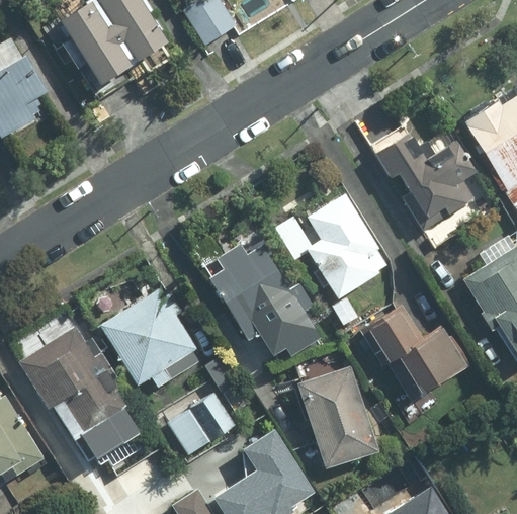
[(145,0),(96,0),(65,21),(105,83),(171,40),(145,0)]
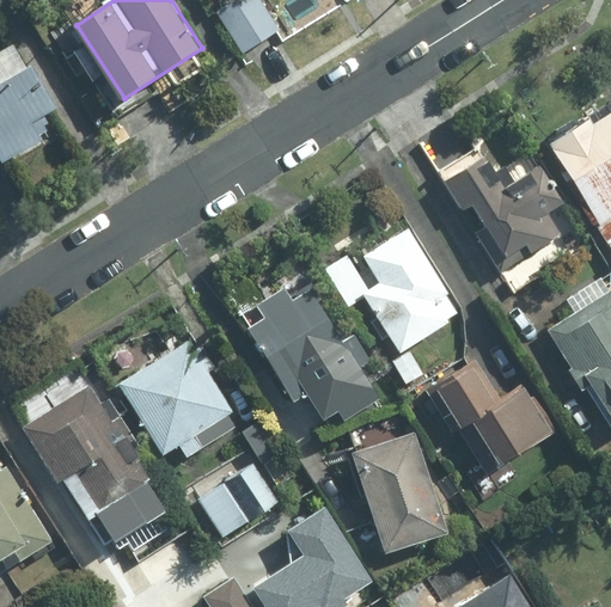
[(258,0),(242,0),(218,16),(244,57),(280,35),(258,0)]
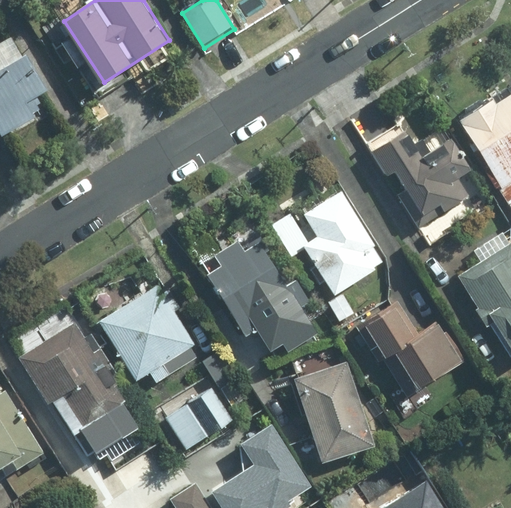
[(35,120),(27,106),(49,92),(26,56),(0,71),(0,128),(6,138),(35,120)]
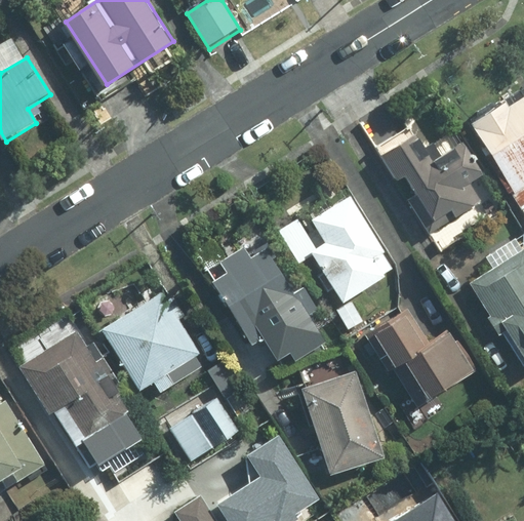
[(523,91),(475,118),(518,201),(523,198),(523,91)]
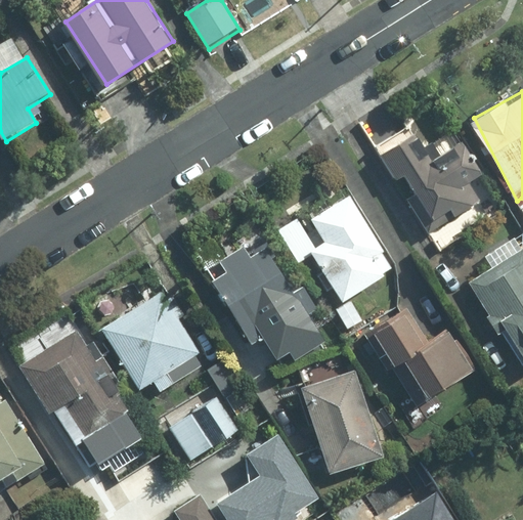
[(433,92),(408,113),(432,140),(456,120),(433,92)]
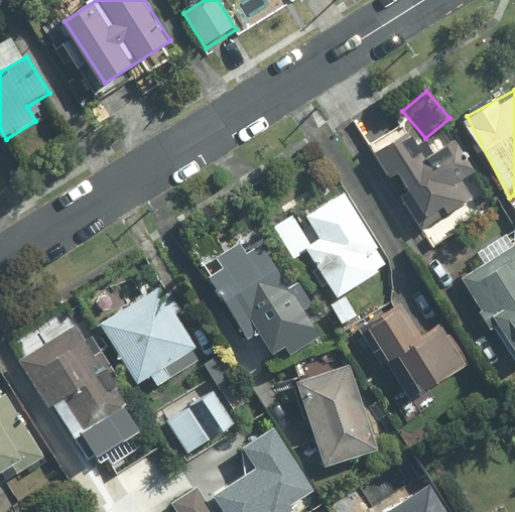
[(408,128),(374,146),(419,232),(471,206),(460,185),(475,177),(455,141),(424,157),(408,128)]
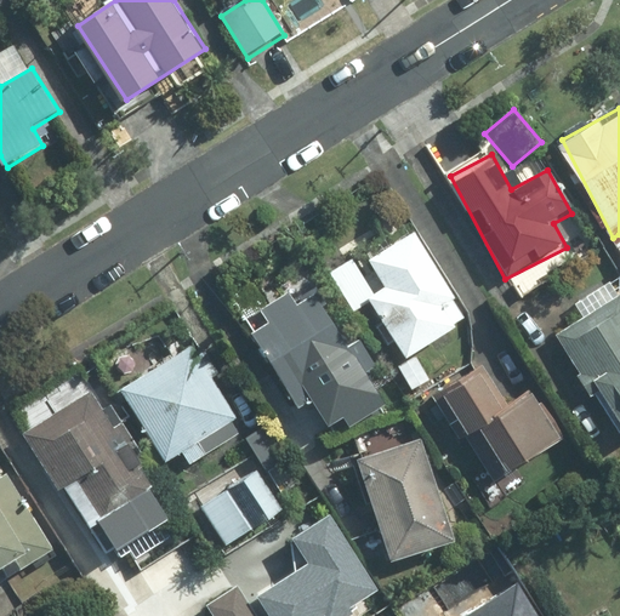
[(370,258),(387,286),(370,297),(407,357),(454,328),(441,304),(453,297),(414,233),(370,258)]
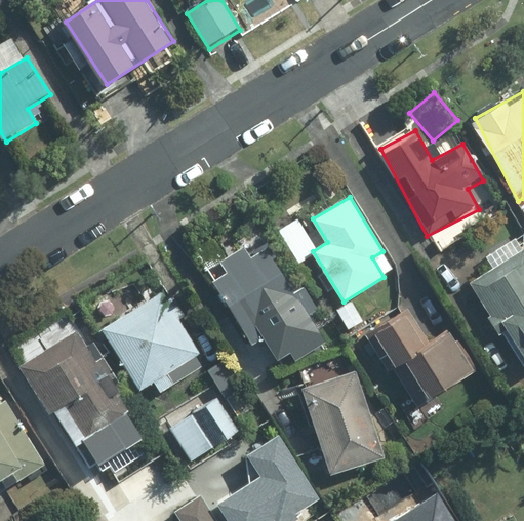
[(296,218),(278,230),(295,257),(314,246),(296,218)]
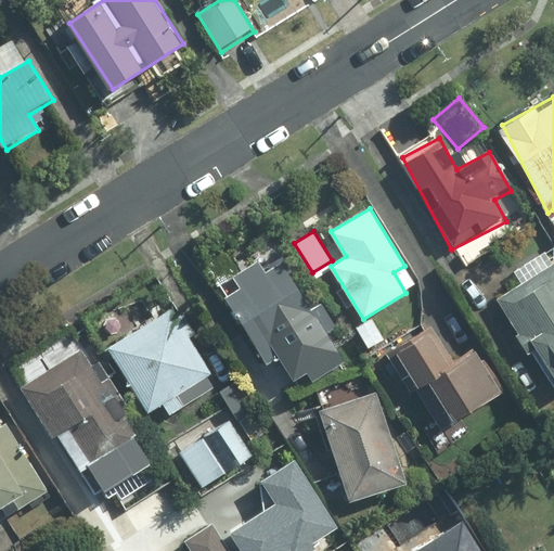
[(231,274),(239,286),(224,295),(269,367),(335,328),(321,304),(309,310),(280,263),(265,272),(257,259),(231,274)]
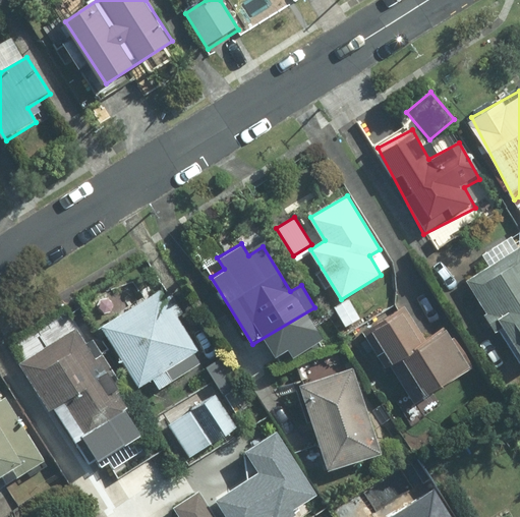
[(519,245),(464,281),(519,367),(519,245)]
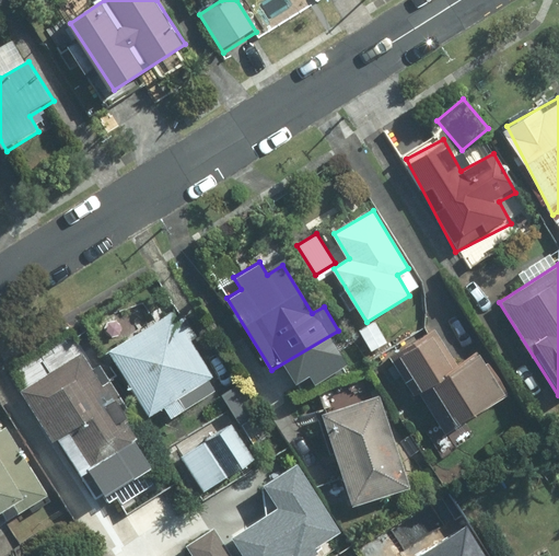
[(173,312),(108,350),(148,415),(212,377),(173,312)]
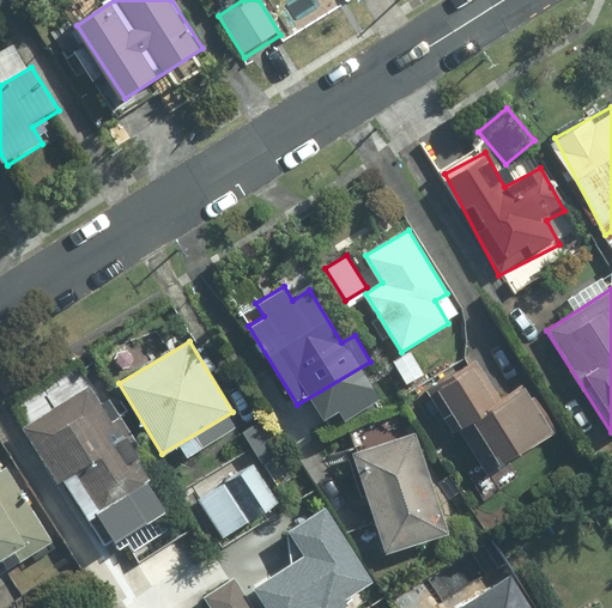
[(476,363),(434,389),(492,480),(562,437),(526,378),(496,397),(476,363)]
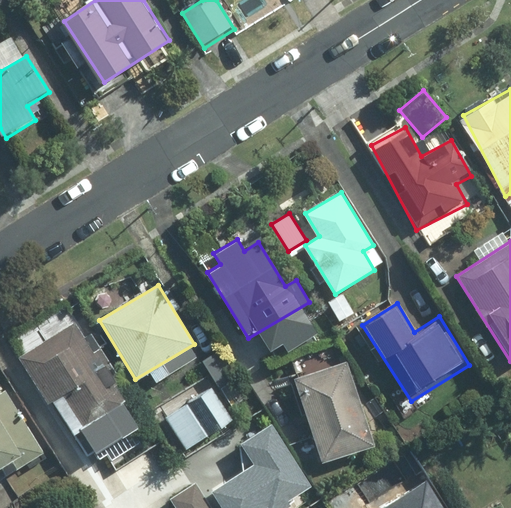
[(68,433),(81,425),(97,450),(139,424),(76,320),(19,355),(68,433)]
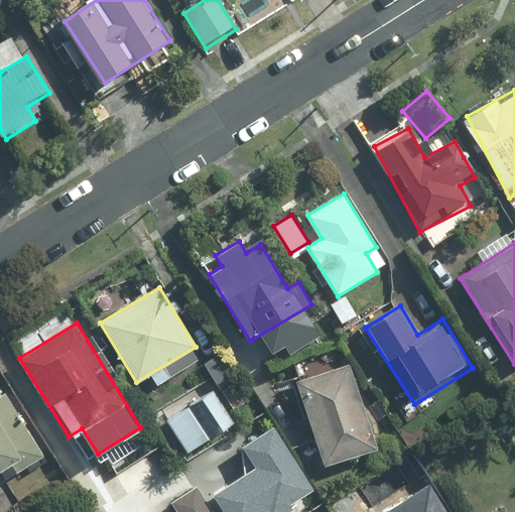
[(351,364),(298,380),(324,464),(376,448),(351,364)]
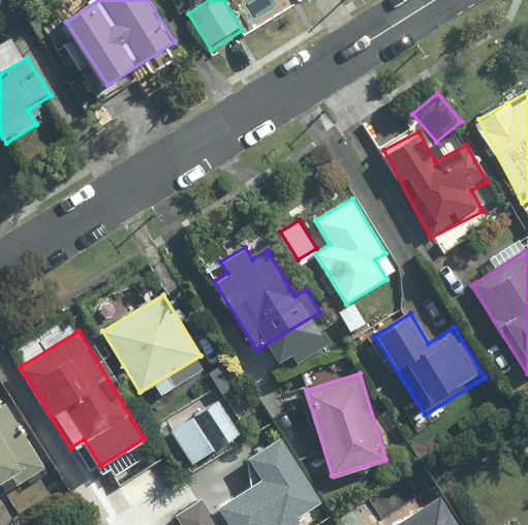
[(219,401),(172,431),(192,464),(241,434),(219,401)]
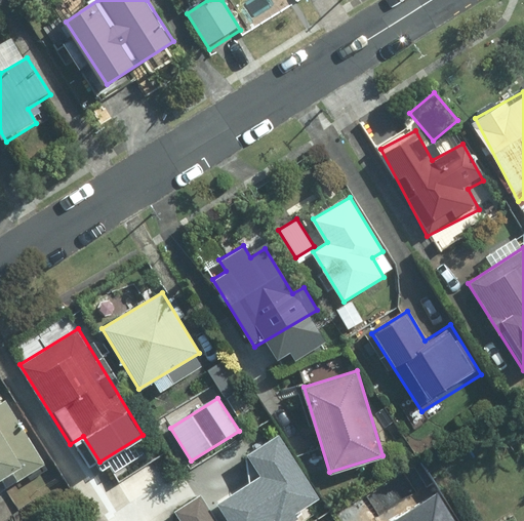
[(8,402),(0,406),(0,488),(44,464),(8,402)]
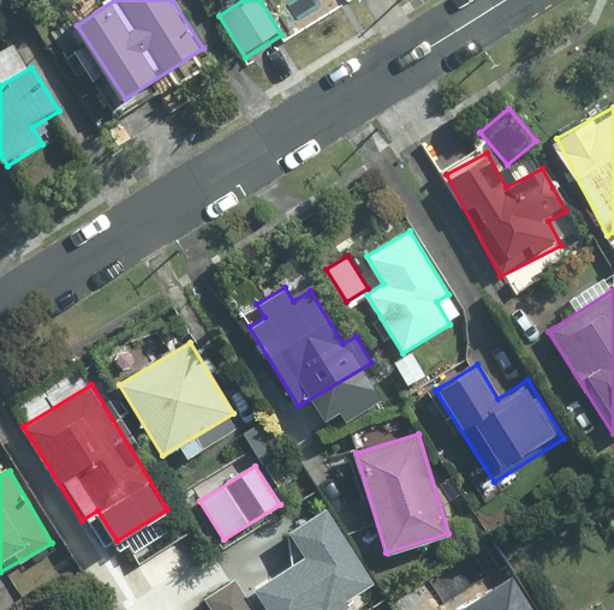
[(537,609),(508,563),(430,609),(537,609)]
